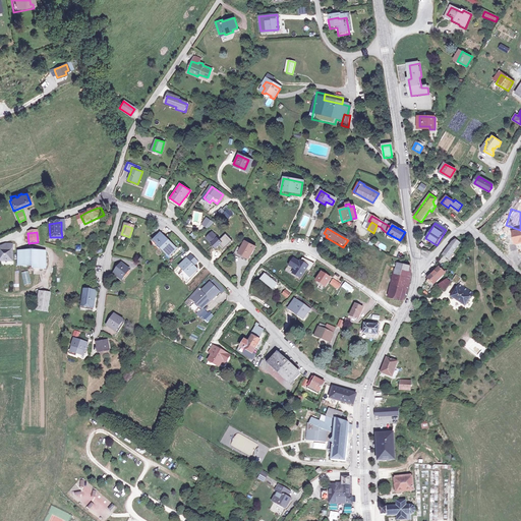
[(212,243),(218,238),(212,232),(206,237),(212,243)]
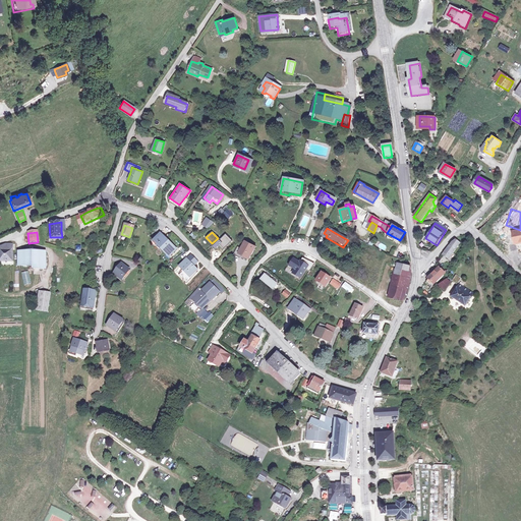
[(170,257),(177,250),(166,239),(165,240),(160,235),(154,242),(158,246),(159,246),(170,257)]
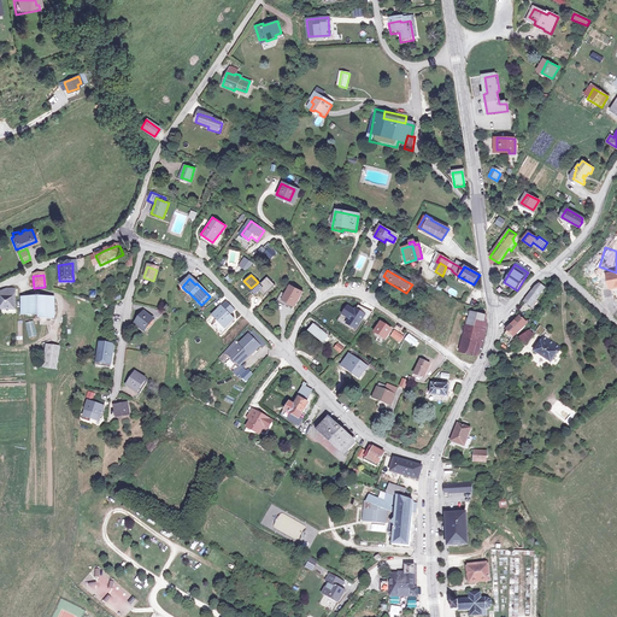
[(258,282),(251,288),(256,293),(257,292),(263,287),(258,282)]
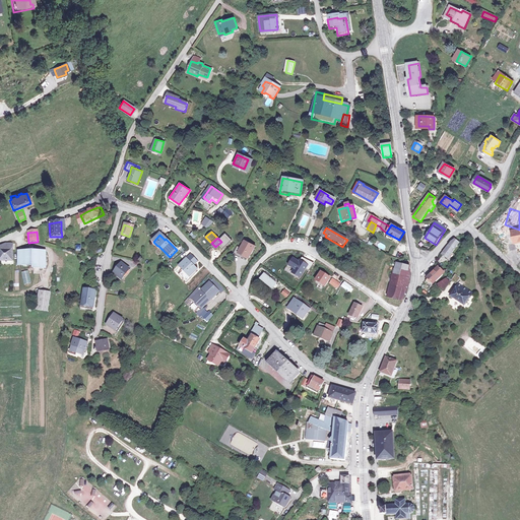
[(446,249),(442,253),(448,258),(462,244),(457,239),(446,249)]
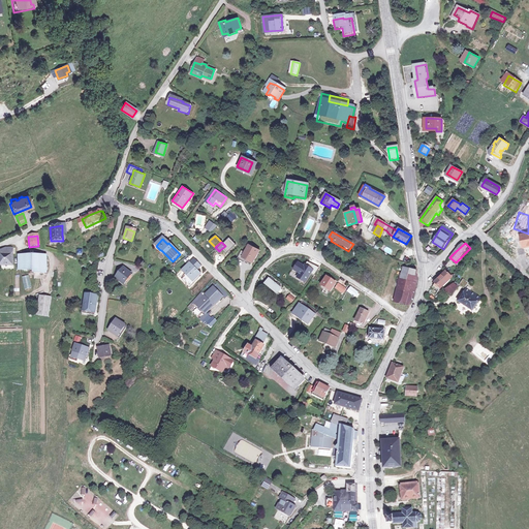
[(227,244),(225,246),(220,250),(223,254),(230,248),(227,244)]
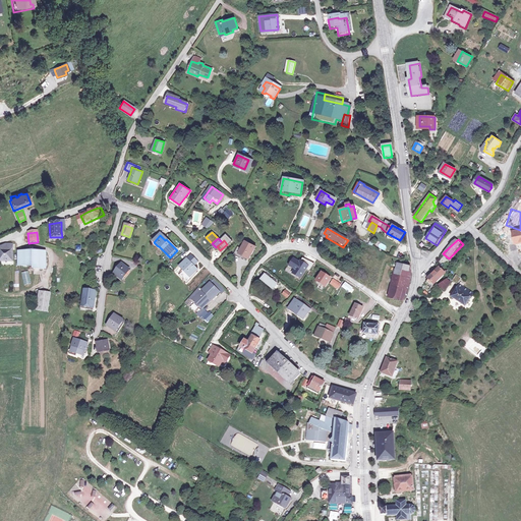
[(254,247),(245,243),(240,253),(247,256),(246,258),(249,259),(254,247)]
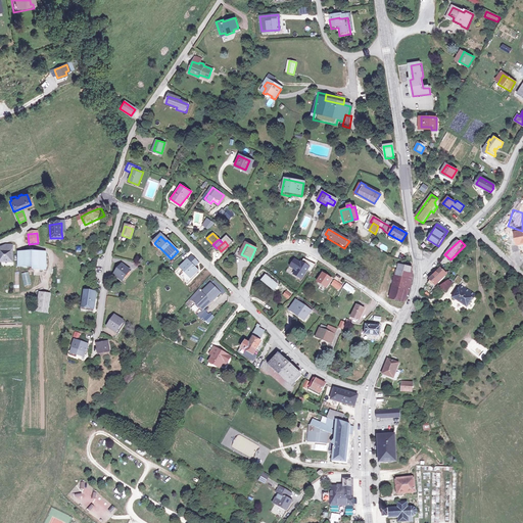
[(0,249),(0,263),(11,264),(12,246),(9,245),(0,249)]
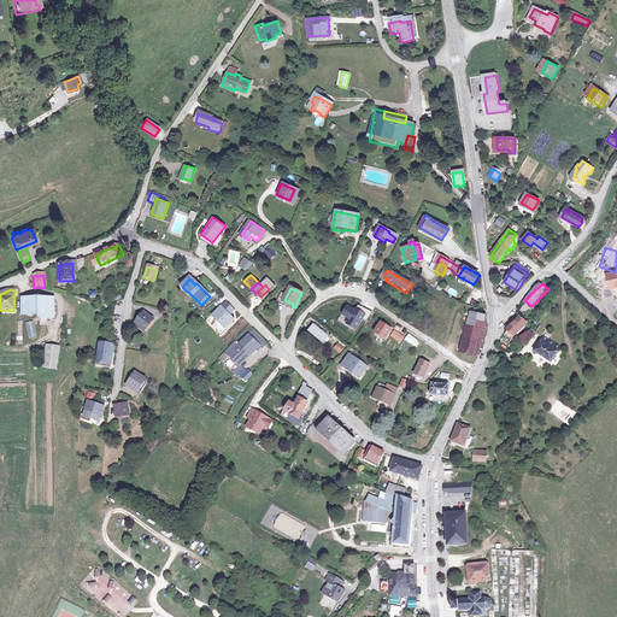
[(52,299),(25,299),(25,316),(34,316),(37,316),(40,316),(40,319),(52,319),(52,299)]
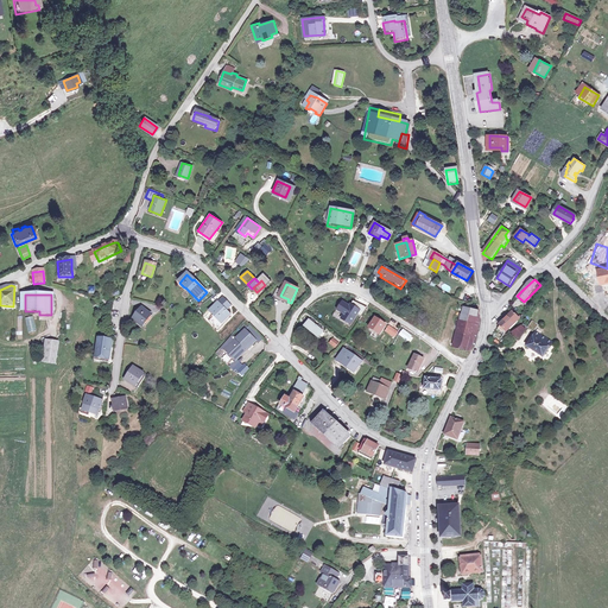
[(358,315),(360,316),(366,308),(353,299),(349,305),(341,299),(331,315),(349,327),(358,315)]
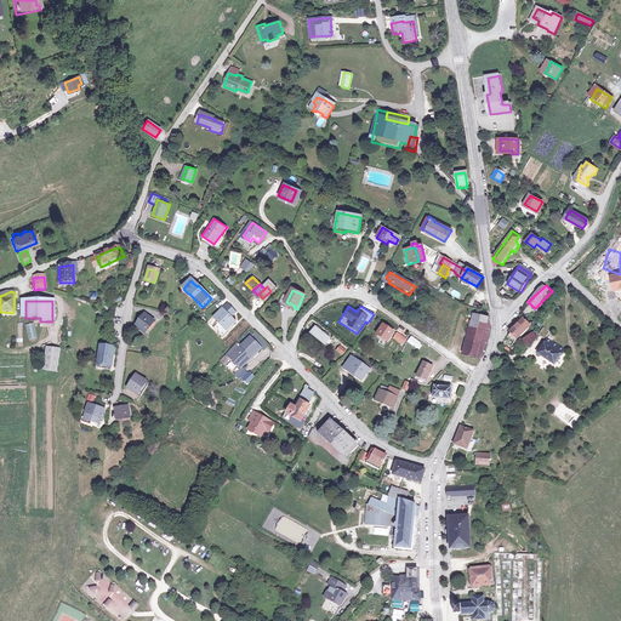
[(234,323),(223,309),(214,319),(226,331),(234,323)]
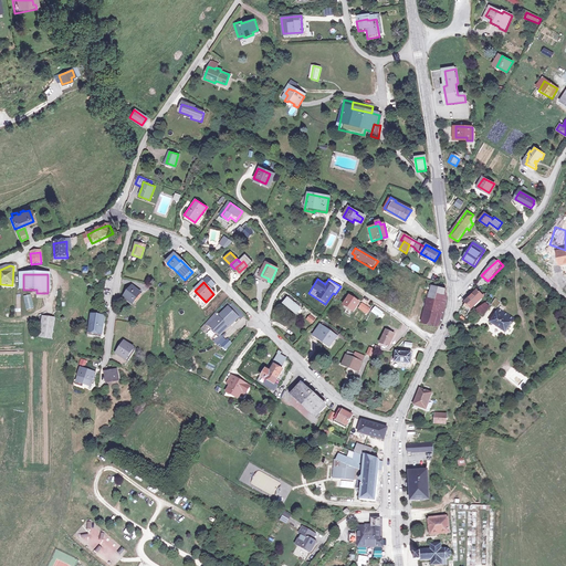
[(444,290),(430,286),(422,324),(437,326),(442,314),(446,302),(444,290)]
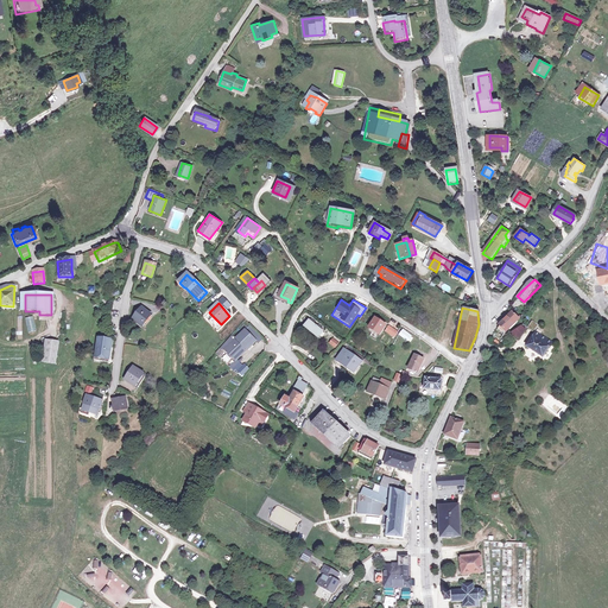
[(151,316),(141,309),(134,320),(144,327),(151,316)]
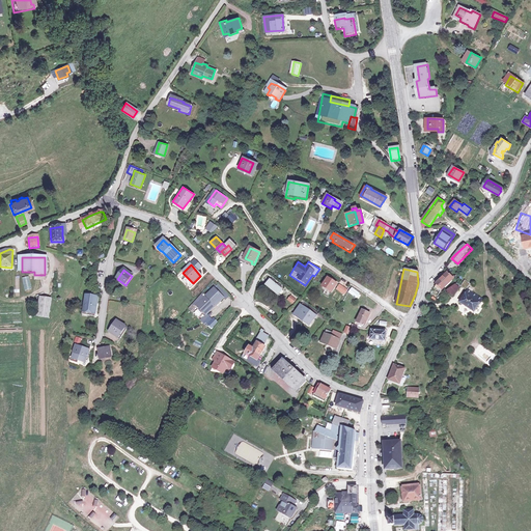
[(452,277),(447,273),(436,285),(441,290),(452,277)]
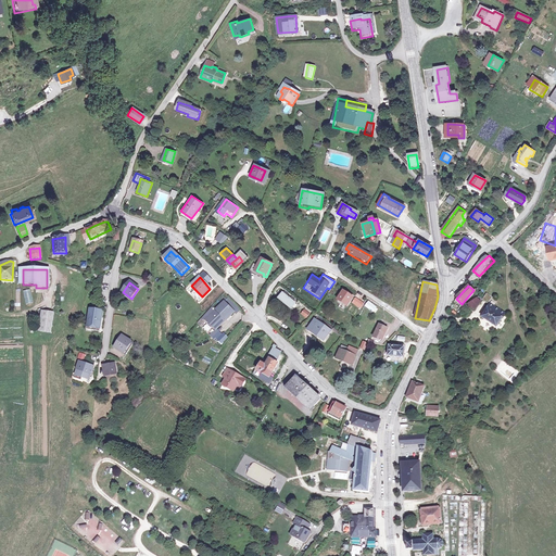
[(25,304),(33,303),(30,289),(23,290),(25,304)]
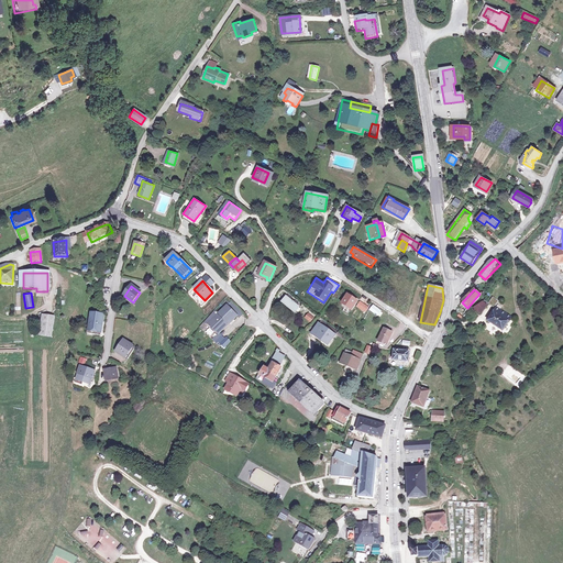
[(359,300),(349,294),(342,304),(352,310),(359,300)]
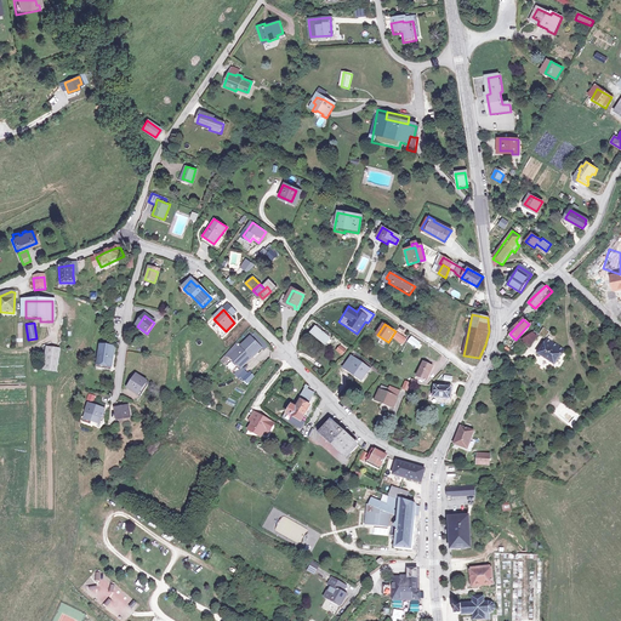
[(329,339),(313,328),(309,334),(317,339),(318,337),(326,343),(329,339)]
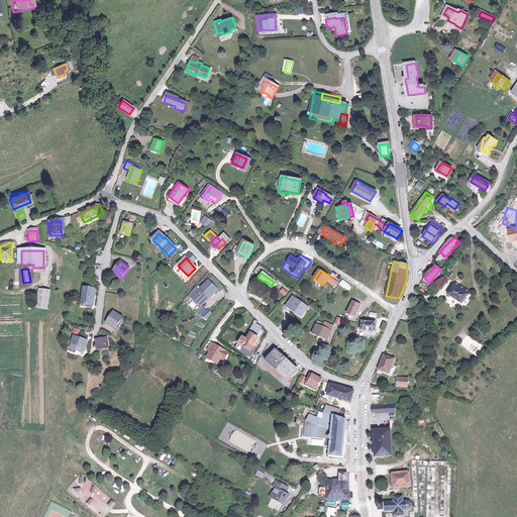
[(452,273),(448,278),(454,283),(458,278),(452,273)]
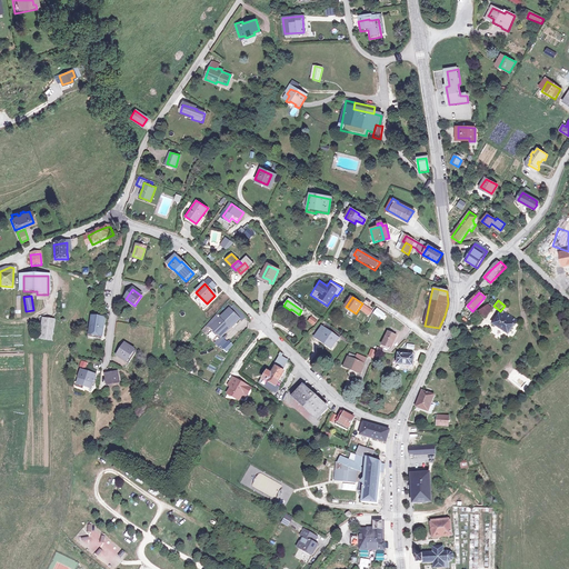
[(362,303),(359,310),(368,317),(372,310),(362,303)]
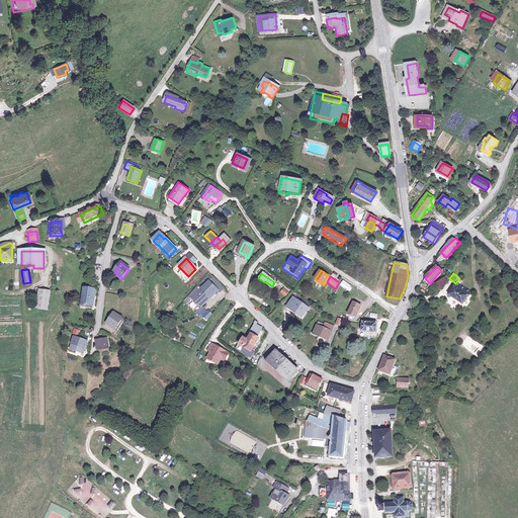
[(212,277),(208,280),(218,290),(222,287),(212,277)]
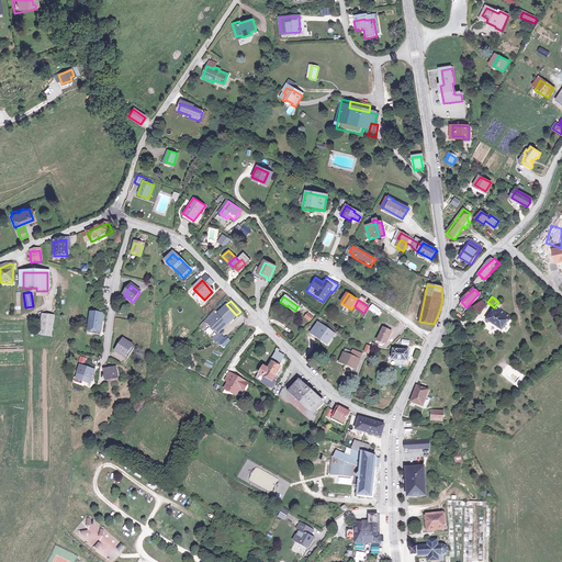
[(484,305),(480,302),(470,310),(478,314),(484,305)]
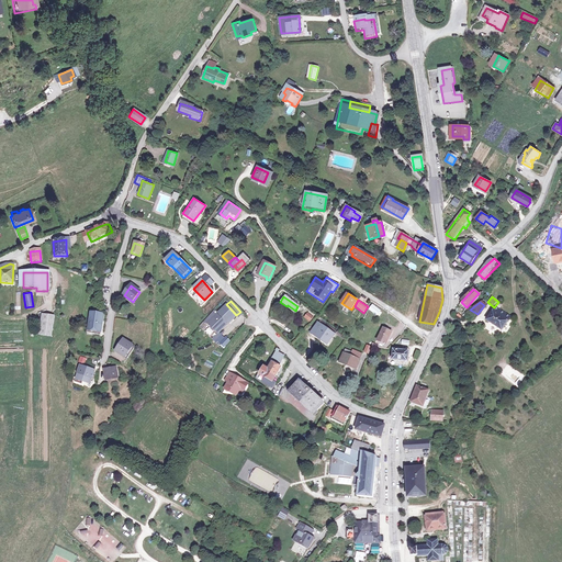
[(236,315),(226,304),(217,313),(221,316),(220,317),(216,314),(208,323),(217,334),(227,325),(226,324),(228,322),(229,324),(234,321),(233,318),(236,315)]
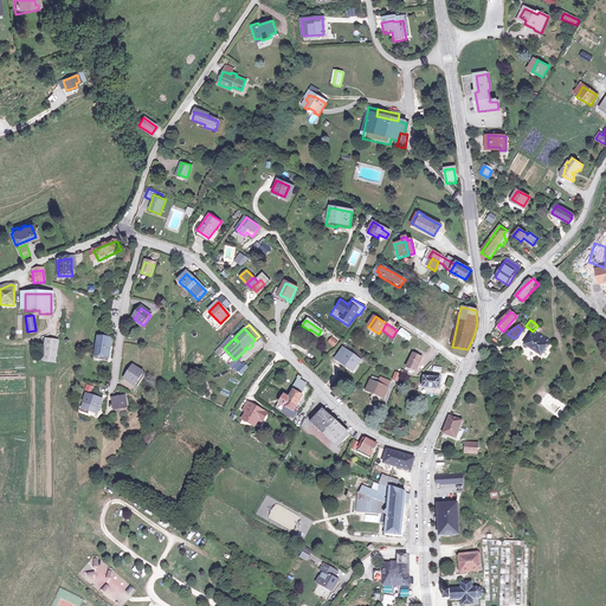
[(540,333),(535,330),(526,346),(540,356),(548,342),(537,335),(540,333)]
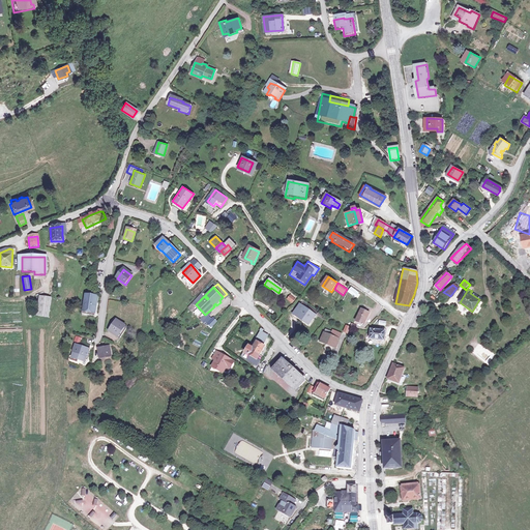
[(96,298),(84,296),(83,312),(93,314),(96,298)]
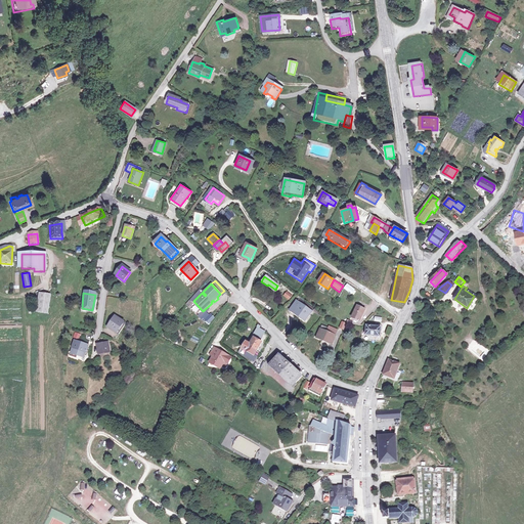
[(50,296),(40,295),(37,313),(48,314),(50,296)]
